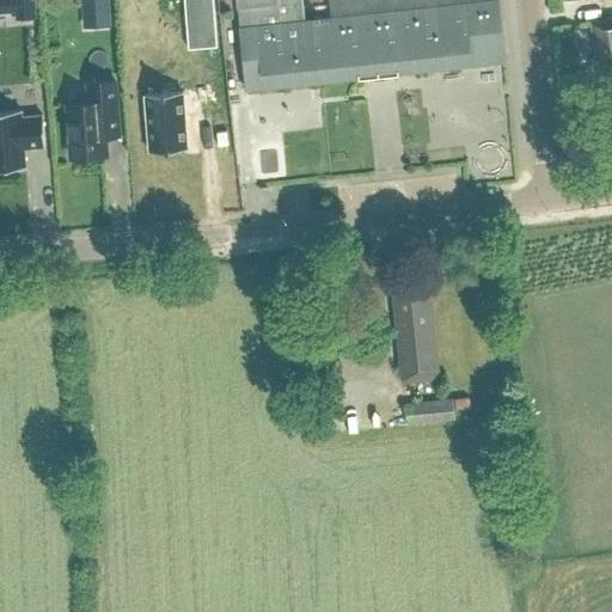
[(184,0),(188,48),(216,46),(213,0),(184,0)]
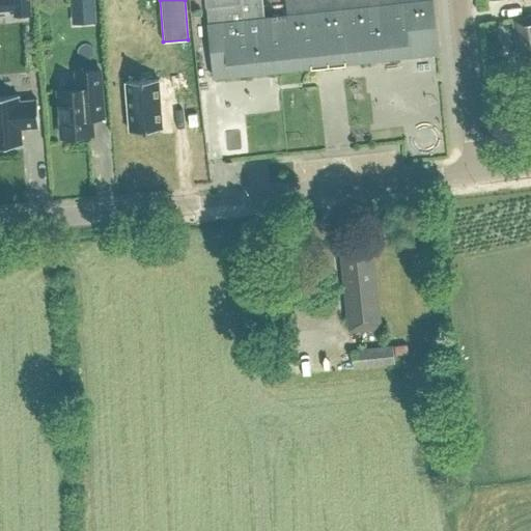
[(285,0),(287,16),(263,18),(261,0),(204,0),(214,78),(409,57),(438,54),(431,0),(285,0)]
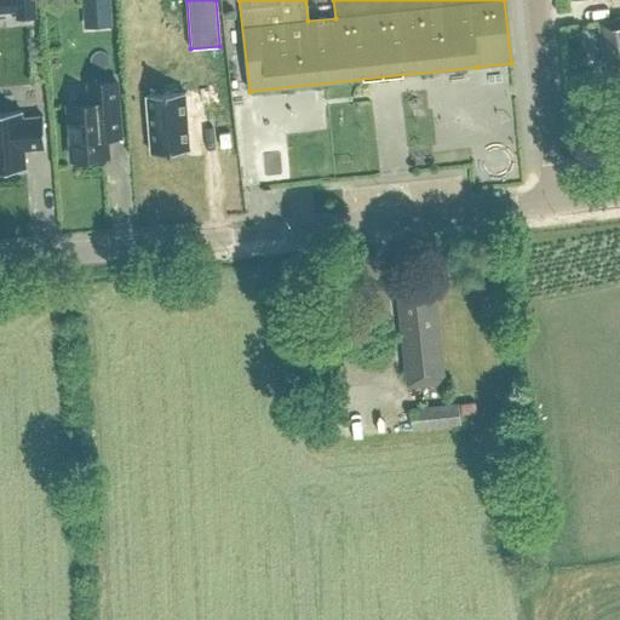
[(619,18),(598,22),(607,72),(619,69),(619,18)]
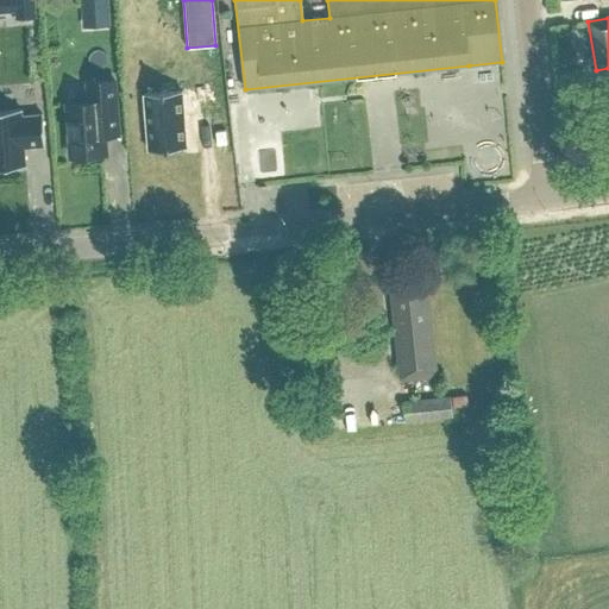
[(67,104),(71,156),(106,154),(104,136),(119,135),(114,80),(87,82),(88,102),(67,104)]
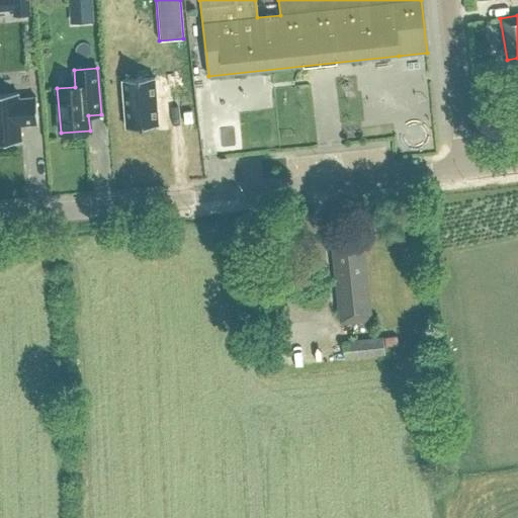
[(158,125),(155,77),(122,80),(126,127),(158,125)]
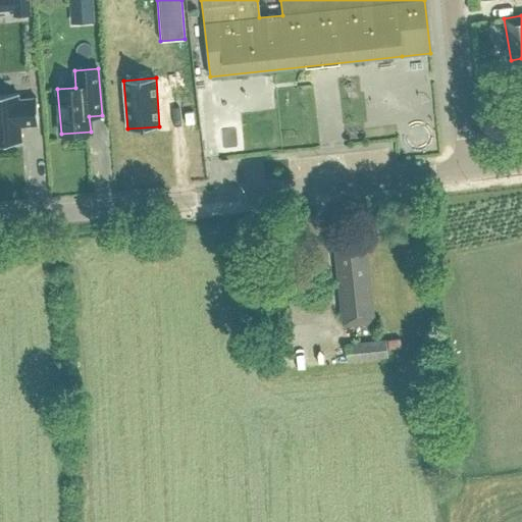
[(18,93),(0,94),(0,143),(21,142),(20,125),(39,124),(37,97),(18,99),(18,93)]
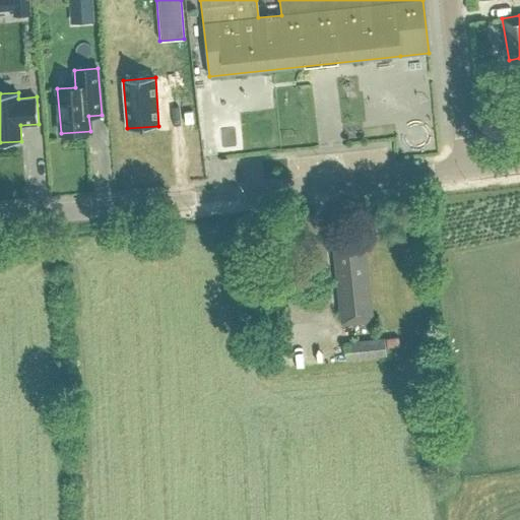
[(365,240),(333,243),(342,324),(374,320),(365,240)]
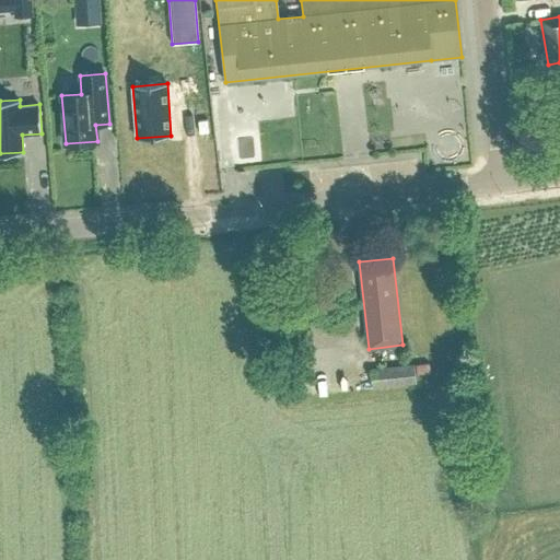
[(415,363),(371,368),(373,387),(417,383),(415,363)]
